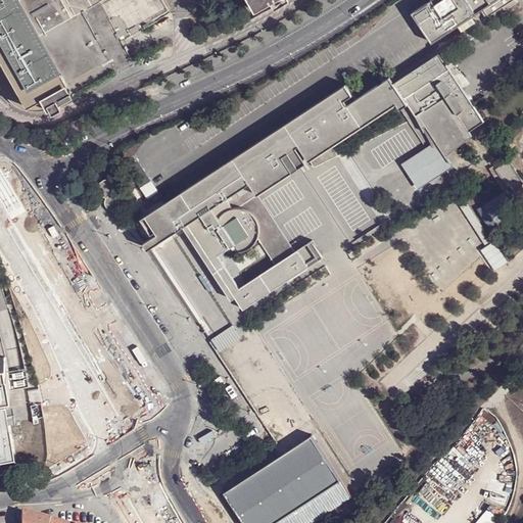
[(0,0),(0,85),(8,99),(11,102),(17,107),(26,110),(34,112),(42,111),(51,108),(52,112),(61,107),(60,104),(75,96),(74,94),(134,60),(129,52),(126,54),(124,50),(127,49),(125,45),(121,47),(117,43),(172,12),(164,0),(0,0)]
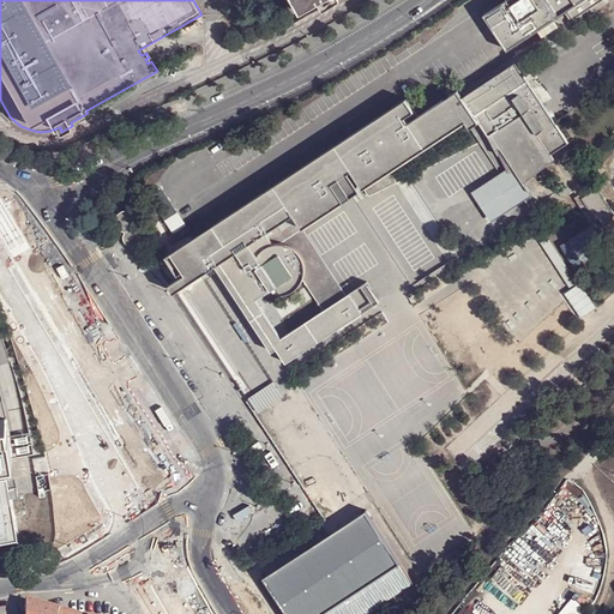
[(292,0),(299,12),(318,2),(321,0),(292,0)]
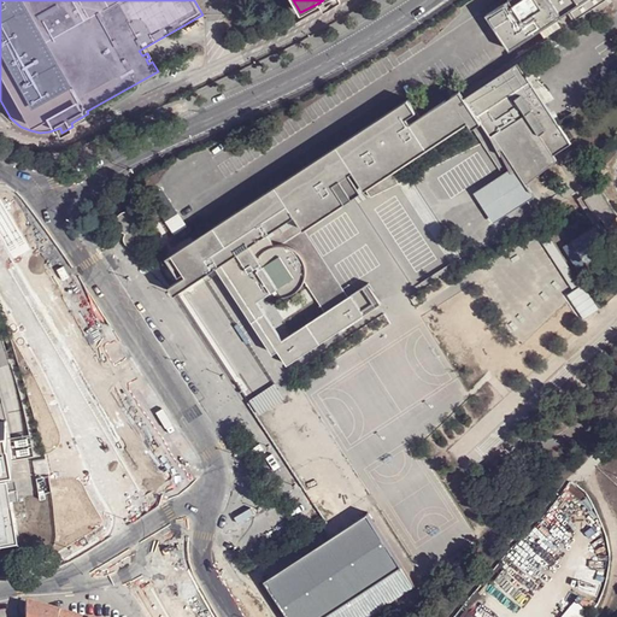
[(324,11),(342,0),(341,0),(323,0),(319,3),(324,11)]
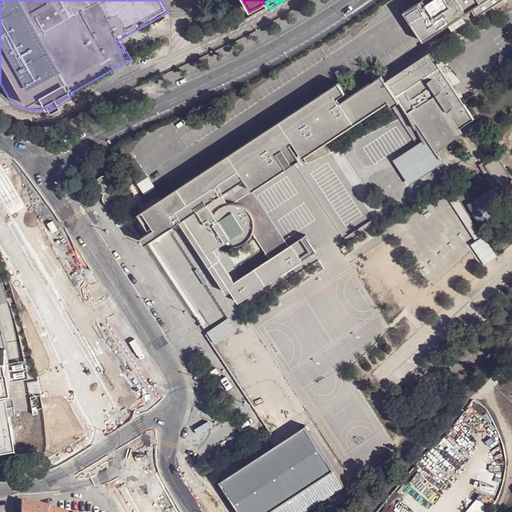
[(413,0),(399,9),(422,44),(488,0),(413,0)]
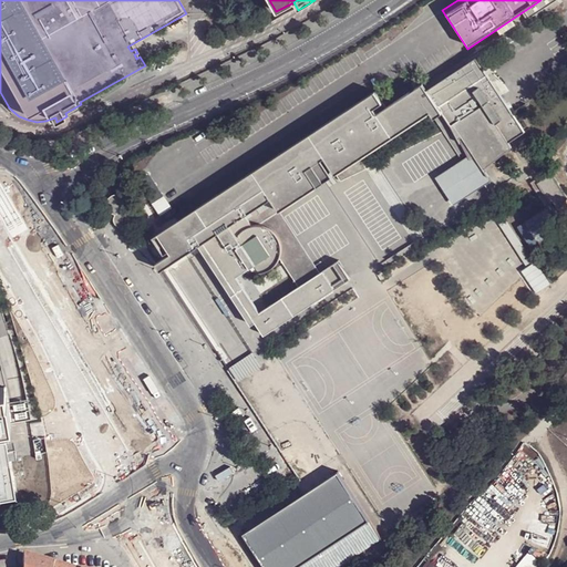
[(374,94),(156,237),(183,277),(205,263),(257,341),(331,292),(279,214),(436,110),(478,172),(527,140),(474,60),(426,92),(421,85),(384,110),(374,94)]
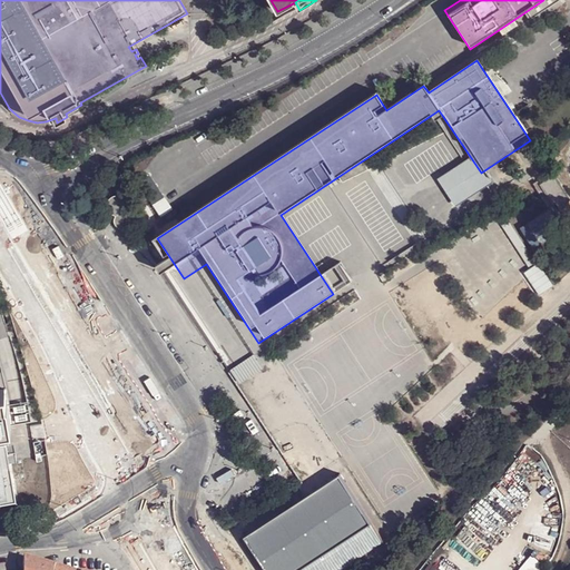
[(569,197),(558,174),(543,182),(559,209),(569,203),(569,197)]
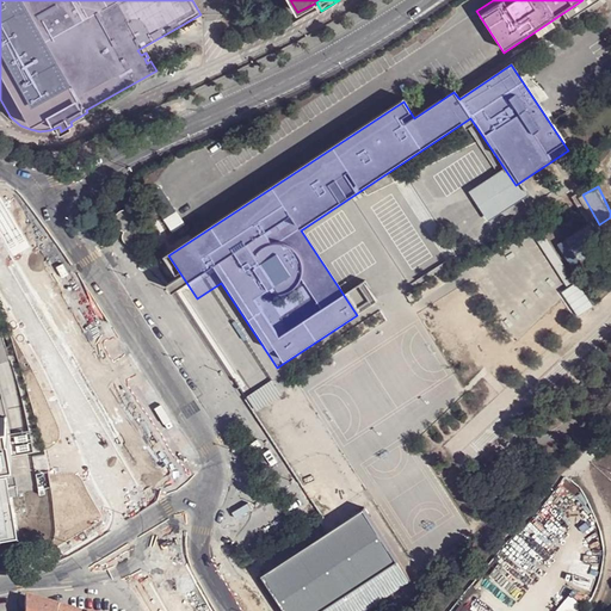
[(123,210),(119,213),(117,214),(116,218),(116,223),(118,227),(122,229),(127,229),(131,227),(134,223),(134,218),(131,214),(128,211),(127,211),(123,210)]
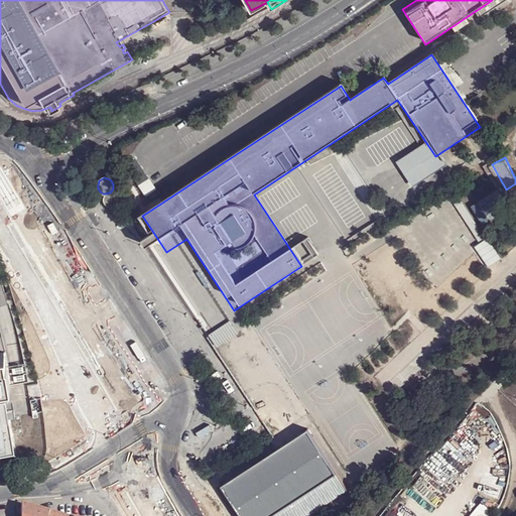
[(138,182),(144,196),(156,190),(150,177),(138,182)]
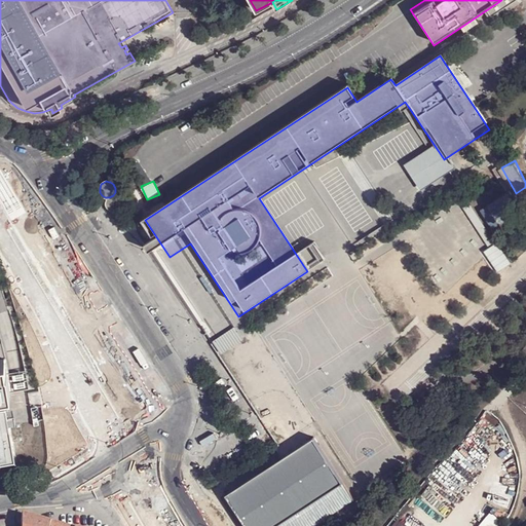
[(120,193),(117,195),(116,198),(117,200),(120,202),(122,202),(123,202),(125,201),(126,197),(125,195),(123,193),(120,193)]
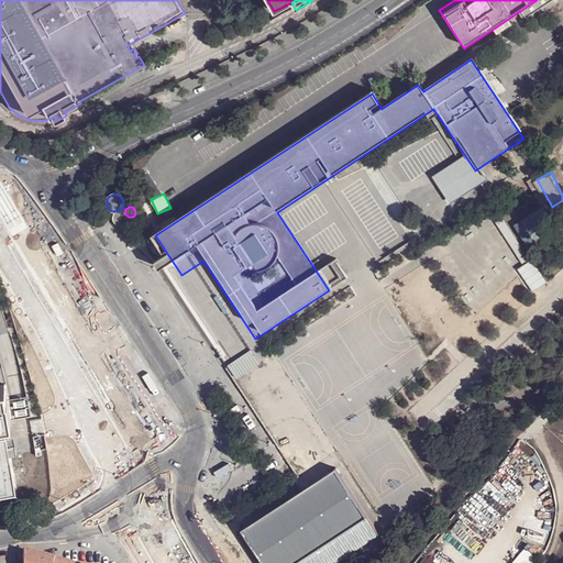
[(523,236),(528,233),(531,238),(547,227),(537,212),(517,225),(523,236)]
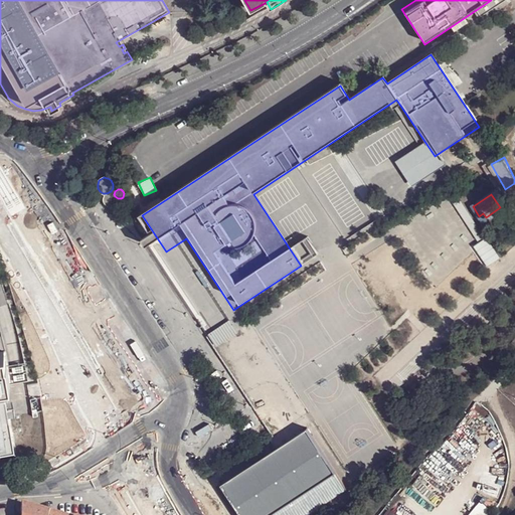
[(111,196),(107,196),(105,198),(104,201),(105,203),(108,205),(111,205),(113,203),(114,200),(113,197),(111,196)]
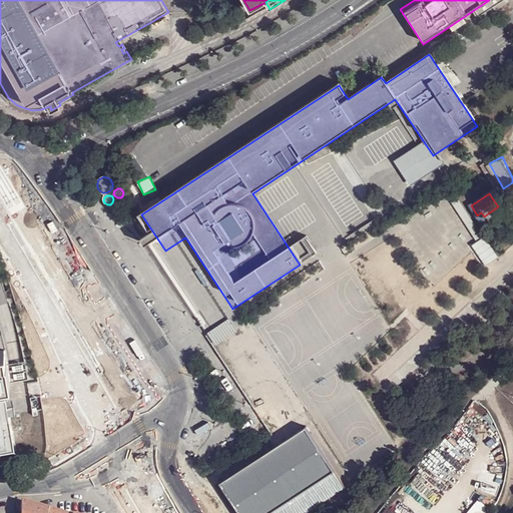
[(215,346),(239,330),(229,316),(206,332),(215,346)]
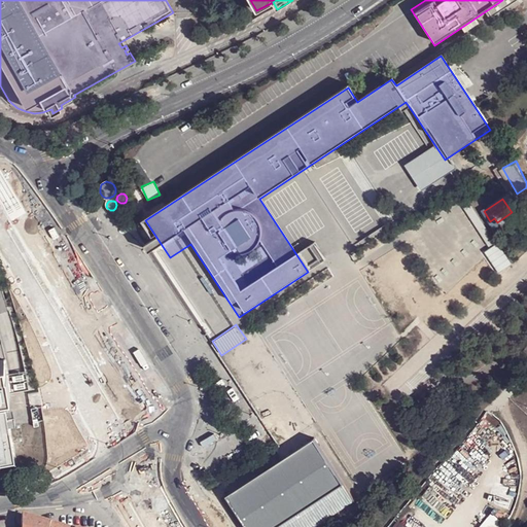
[(0,394),(10,393),(4,359),(0,359),(0,394)]
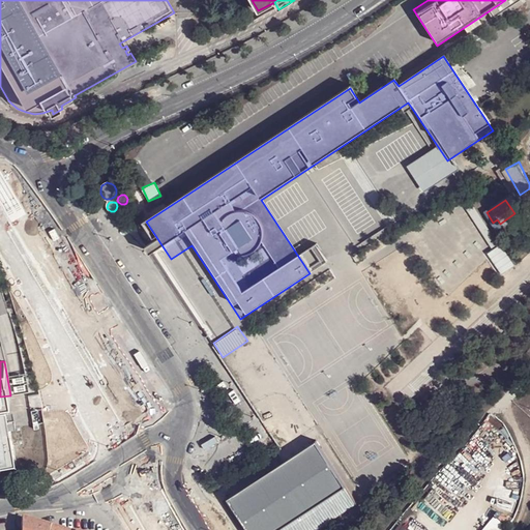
[(0,396),(0,494),(22,490),(31,487),(36,481),(41,476),(47,466),(48,448),(43,413),(40,390),(10,395),(0,396)]
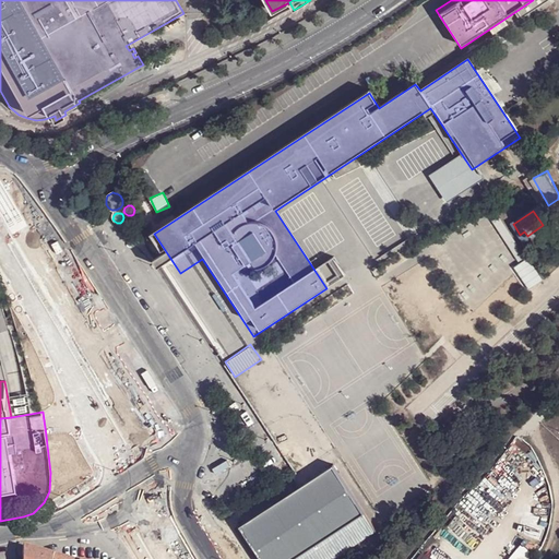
[(305,484),(241,524),(262,558),(340,558),(378,535),(333,465),(305,484)]
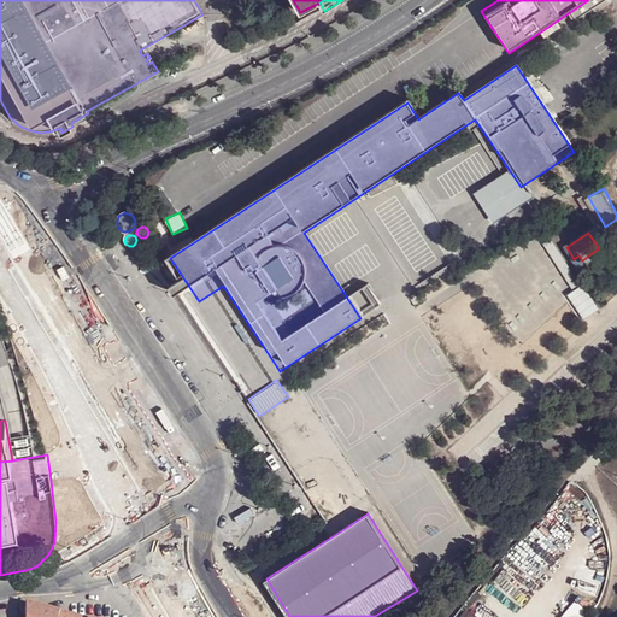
[(58,616),(60,610),(28,600),(27,615),(27,616),(58,616)]
